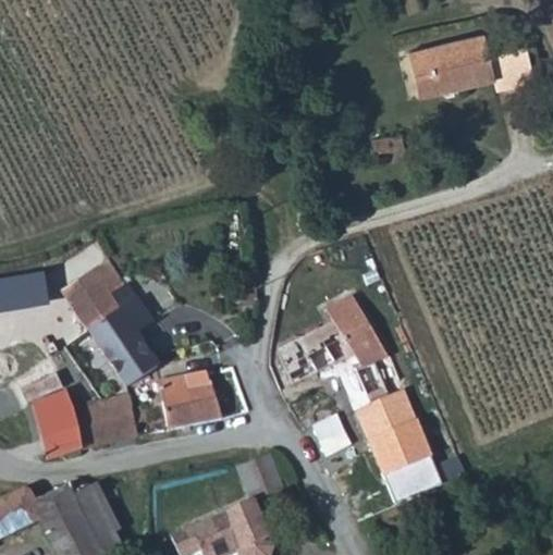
[(446,45),(426,51),(432,88),(498,79),(491,38),(468,40),(446,45)]
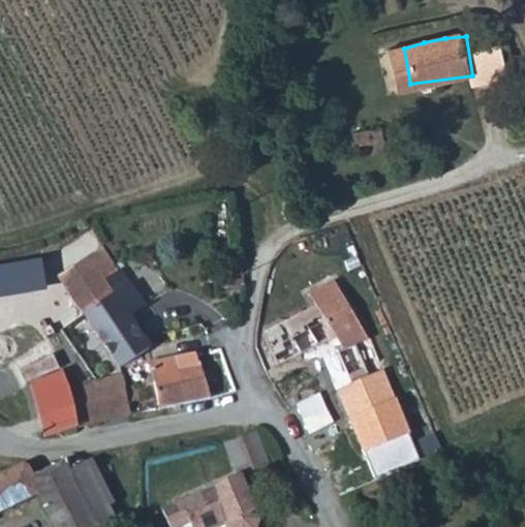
[(404,49),(391,52),(397,86),(410,84),(404,49)]
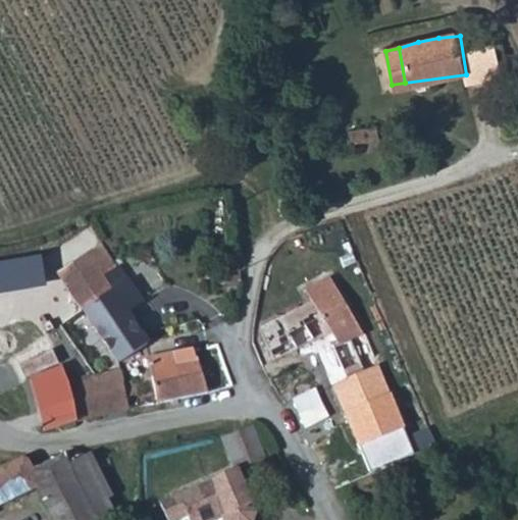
[(353,131),(357,158),(384,153),(380,126),(353,131)]
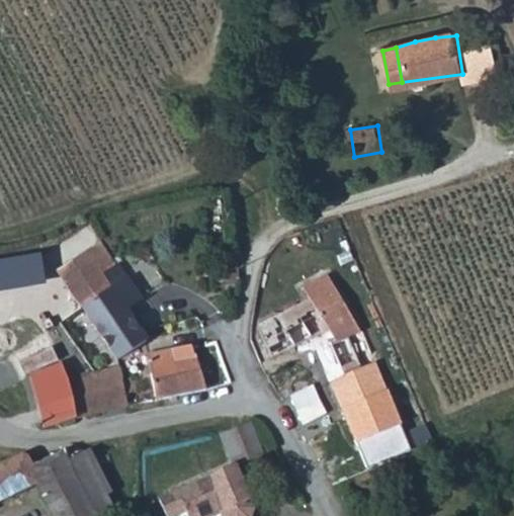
[(115,264),(99,239),(70,258),(57,266),(118,354),(145,336),(102,272),(115,264)]
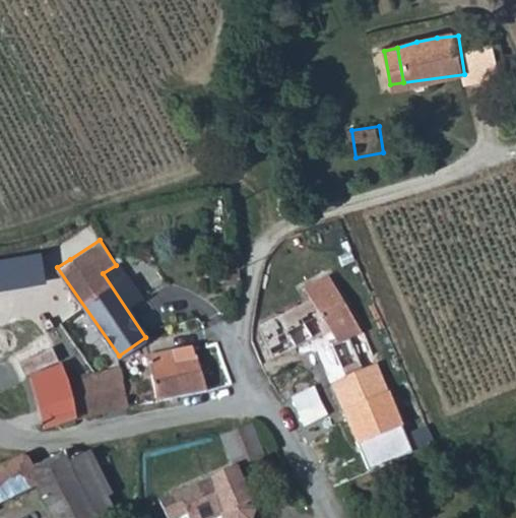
[(337,341),(347,337),(363,331),(333,276),(309,287),(314,298),(330,329),(337,341)]
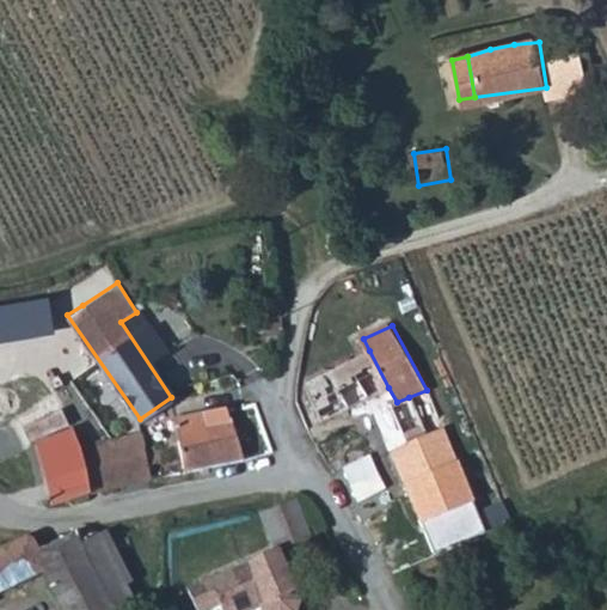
[(349,360),(368,398),(388,388),(369,351),(349,360)]
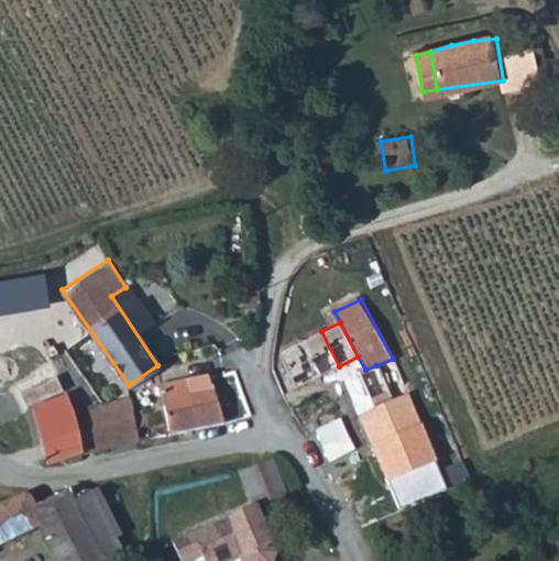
[(321,331),(280,352),(295,386),(339,366),(321,331)]
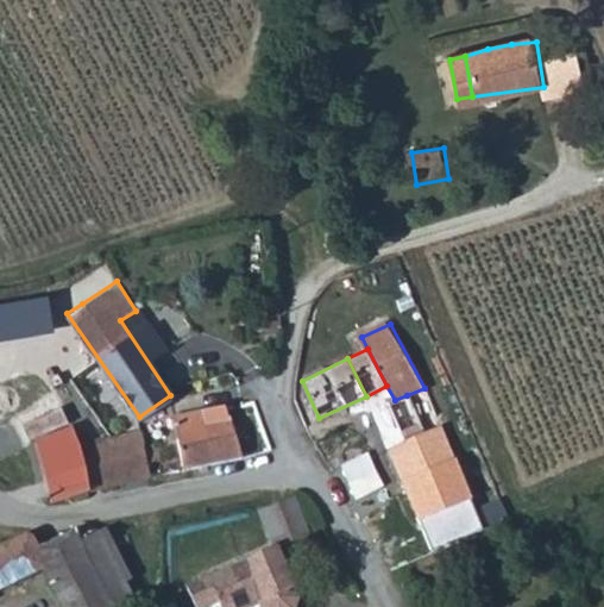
[(425,388),(407,395),(417,419),(426,438),(438,467),(455,460),(426,387),(425,388)]
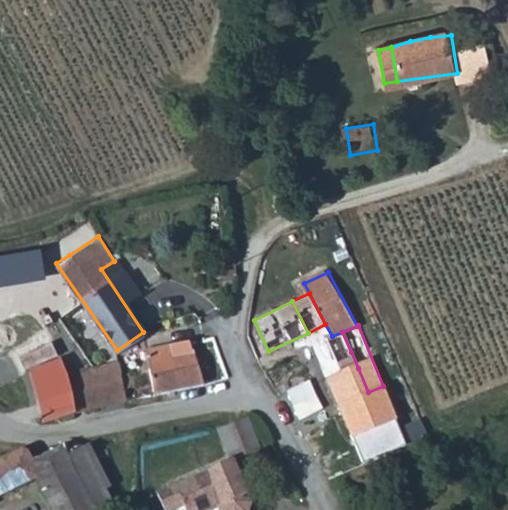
[(313,344),(321,364),(351,352),(342,332),(332,336),(313,344)]
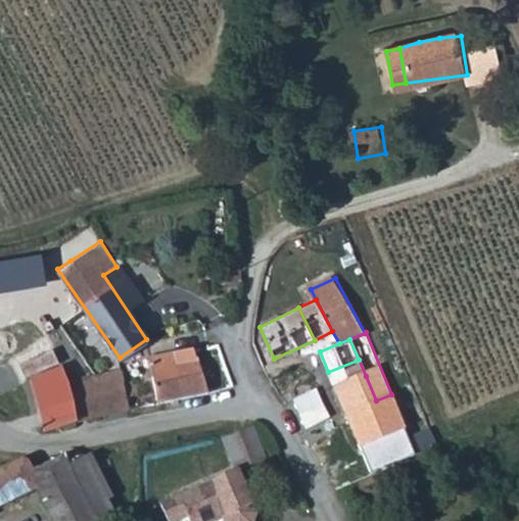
[(232,386),(218,342),(193,347),(206,391),(232,386)]
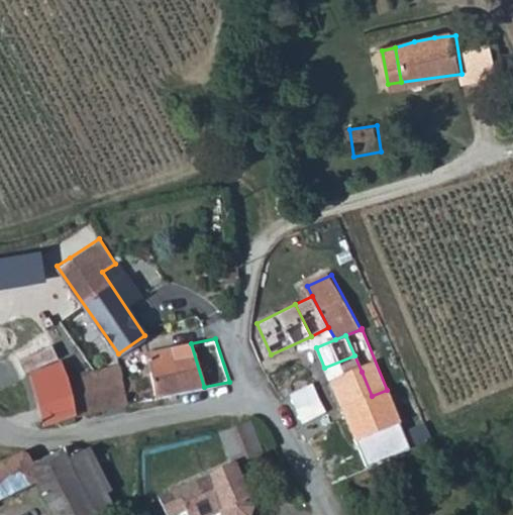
[(157,397),(204,387),(191,343),(170,346),(173,354),(147,361),(157,397)]
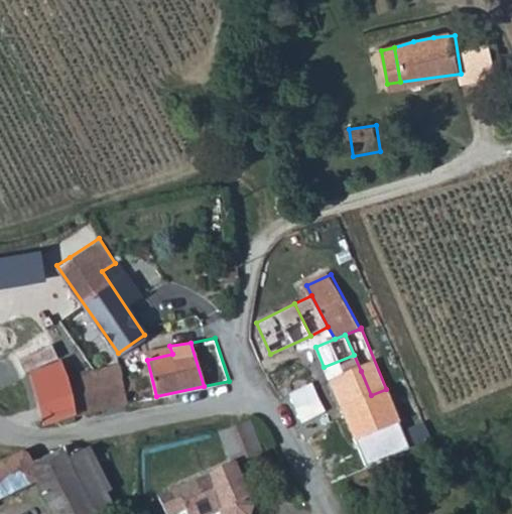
[(324,367),(331,384),(361,371),(354,355),(324,367)]
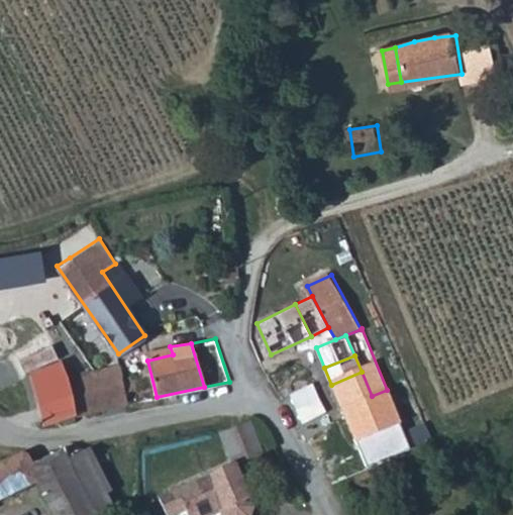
[(111,407),(128,403),(125,391),(135,389),(132,376),(122,378),(118,364),(67,378),(61,361),(29,373),(42,423),(111,407)]
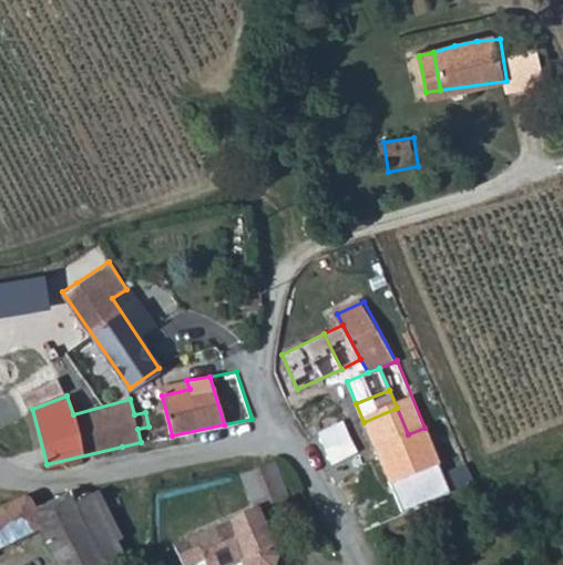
[(364,422),(375,449),(408,434),(397,408),(364,422)]
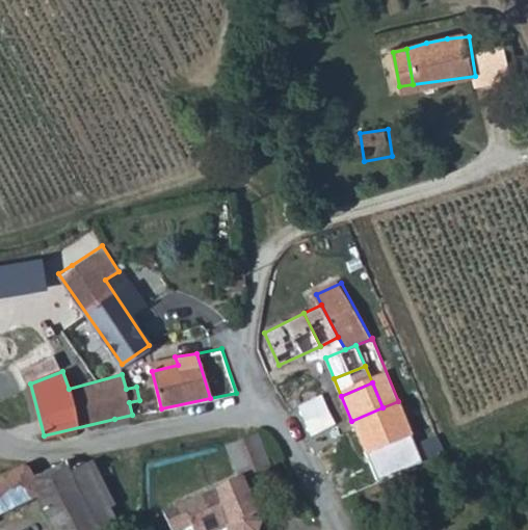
[(365,455),(414,435),(398,401),(383,407),(351,421),(365,455)]
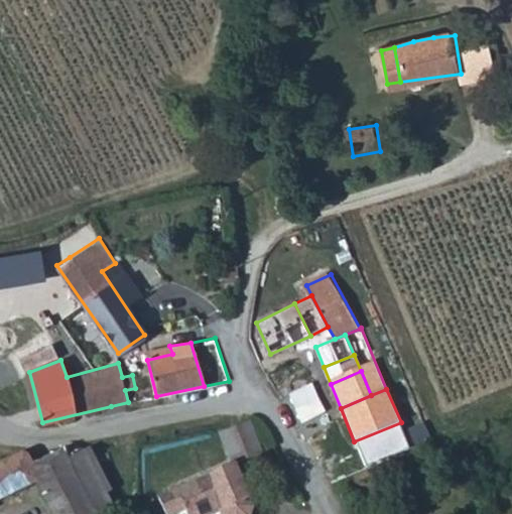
[(262,451),(247,419),(221,431),(235,462),(262,451)]
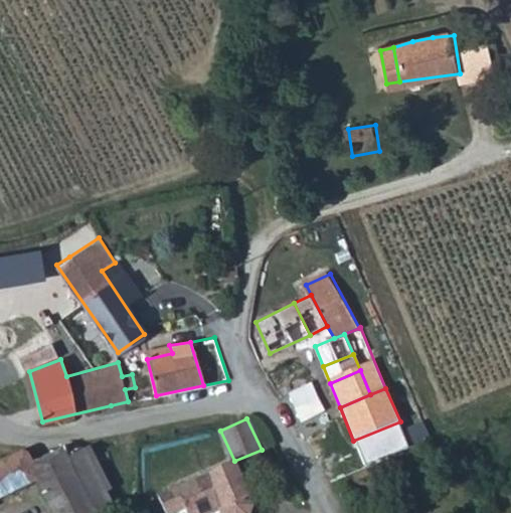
[(110,488),(113,487),(92,442),(65,454),(94,512),(112,512),(119,510),(110,488)]
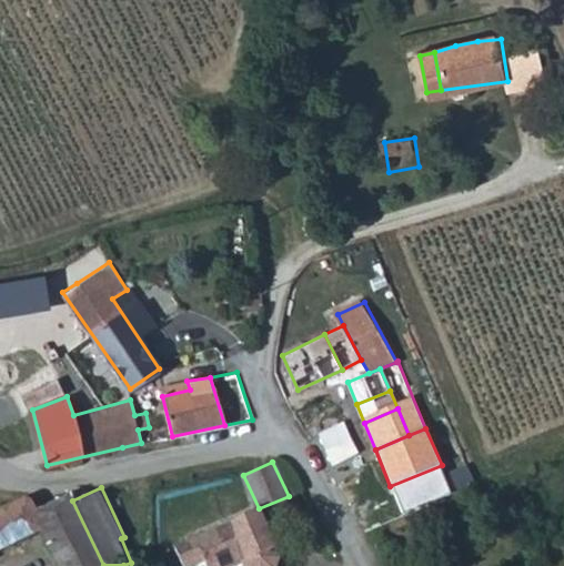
[(0,547),(41,527),(59,565),(103,565),(72,501),(69,493),(34,508),(29,495),(0,508),(0,547)]
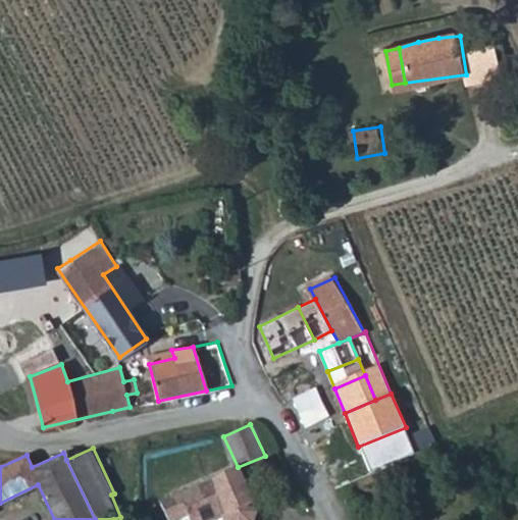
[(216,490),(228,485),(222,474),(176,494),(189,519),(210,519),(226,513),(221,501),(216,490)]
